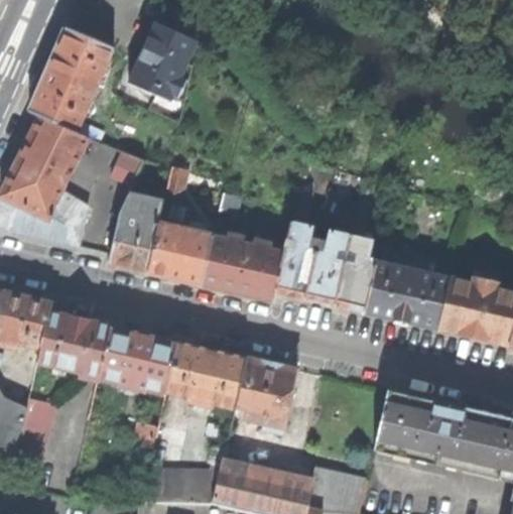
[(154,95),(148,109),(178,123),(191,66),(185,62),(196,41),(154,22),(145,42),(128,83),(154,95)]
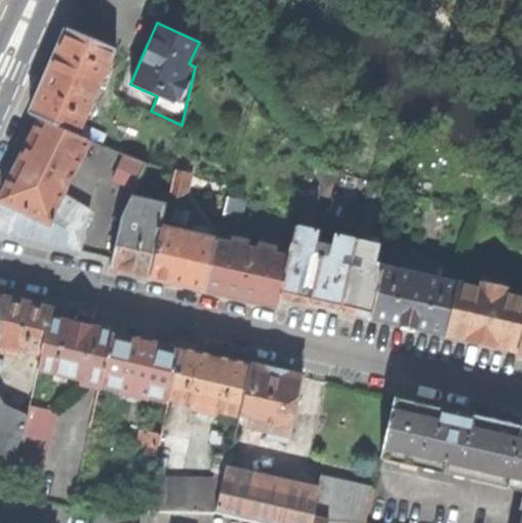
[(28,111),(38,116),(77,133),(115,49),(90,39),(64,28),(45,70),(28,111)]
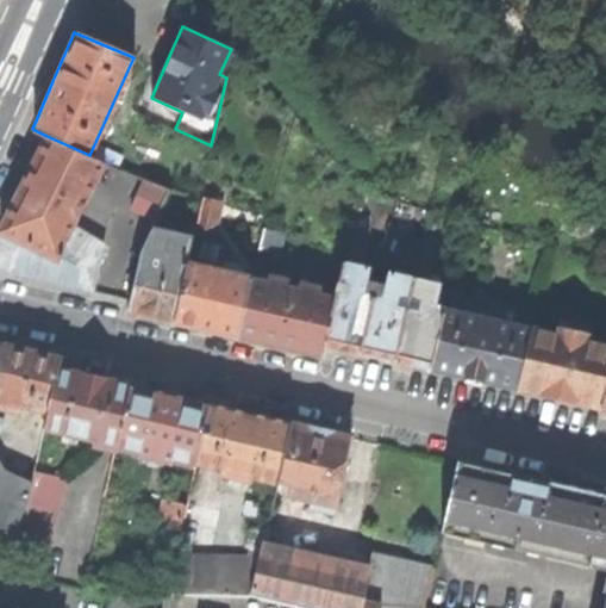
[(0,270),(91,290),(102,243),(73,225),(105,161),(89,155),(44,135),(14,197),(0,227),(0,270)]
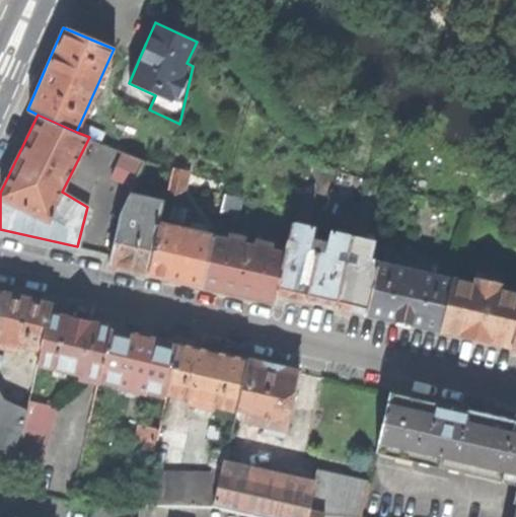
[(111,201),(123,206),(143,159),(122,151),(105,189),(111,201)]
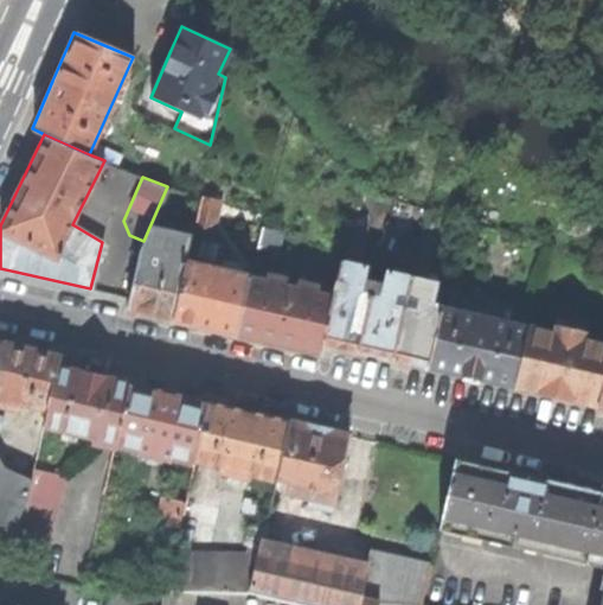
[(193,224),(213,229),(219,199),(200,196),(193,224)]
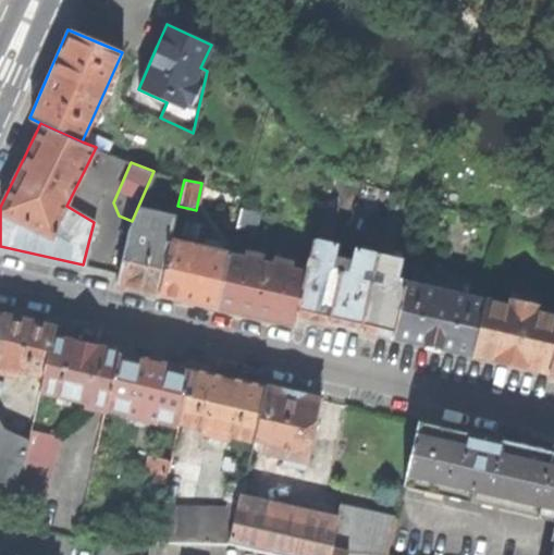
[(309,318),(328,322),(340,271),(330,269),(335,245),(327,243),(334,209),(321,205),(308,259),(318,261),(316,271),(306,269),(305,273),(295,315),(309,318)]
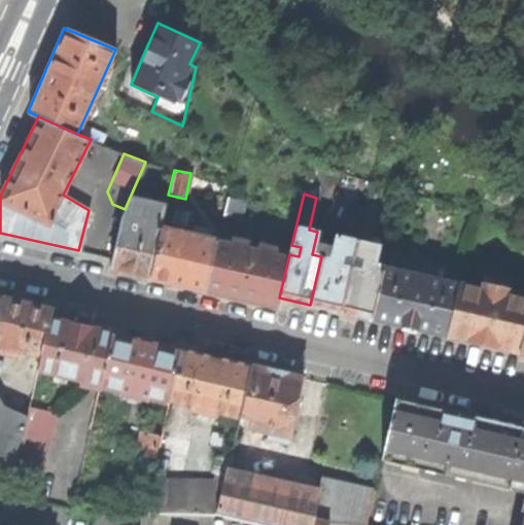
[(222,215),(239,219),(243,201),(225,197),(222,215)]
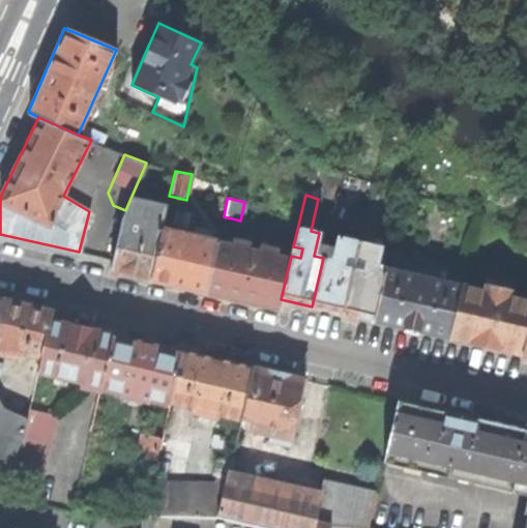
[(325,310),(342,314),(352,268),(343,266),(345,257),(354,259),(367,208),(354,205),(347,238),(339,237),(333,260),(323,258),(312,306),(325,310)]
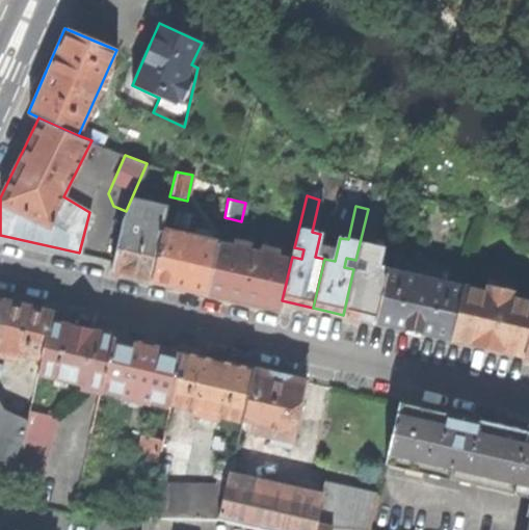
[(358,318),(374,321),(386,272),(376,270),(381,246),(373,245),(380,211),(368,209),(355,260),(365,262),(363,271),(353,269),(343,315),(358,318)]
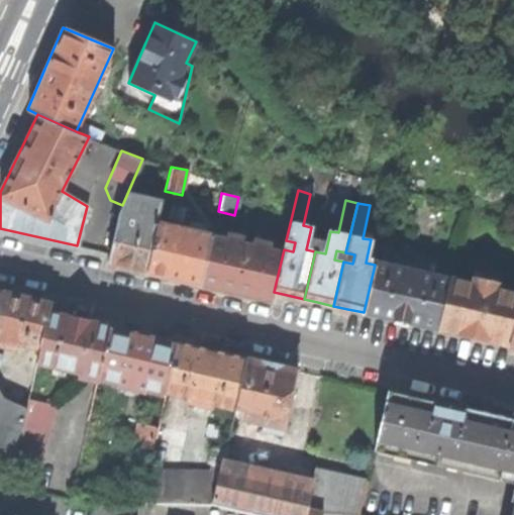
[(124,267),(145,272),(157,225),(118,216),(107,263),(124,267)]
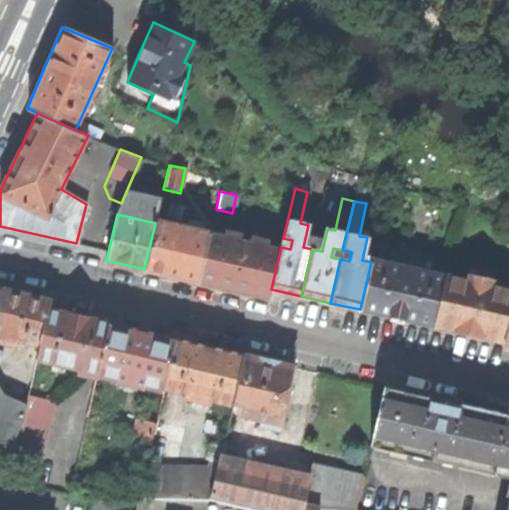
[(170,275),(198,282),(209,233),(156,220),(155,223),(144,269),(170,275)]
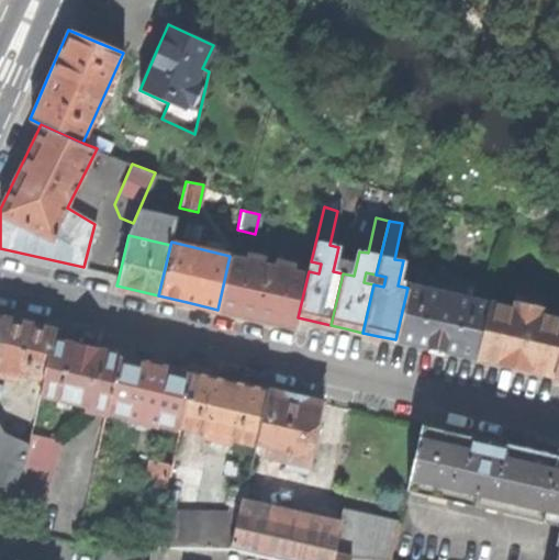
[(295,327),(298,317),(308,276),(288,270),(289,265),(277,260),(275,267),(261,264),(263,258),(250,255),(248,260),(230,256),(217,310),(254,318),(295,327)]
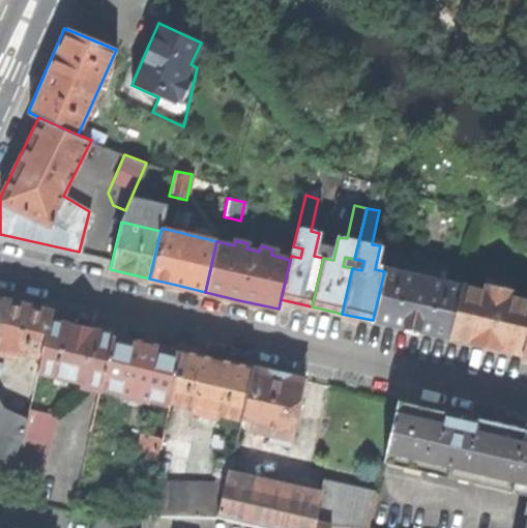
[(408,328),(447,336),(460,286),(384,268),(384,271),(373,320),(408,328)]
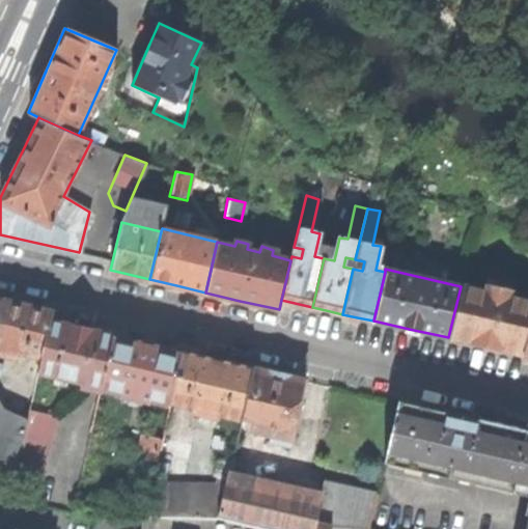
[(483,345),(520,354),(527,317),(527,299),(510,296),(512,290),(484,283),(483,289),(461,284),(461,286),(448,337),(483,345)]
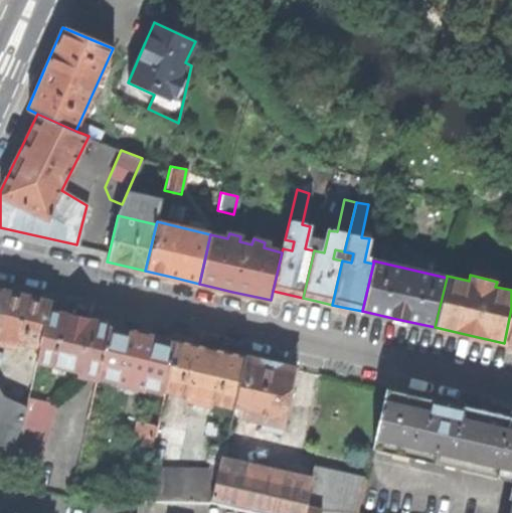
[(27,295),(0,289),(0,336),(0,344),(18,348),(20,342),(40,346),(48,311),(50,301),(27,295)]
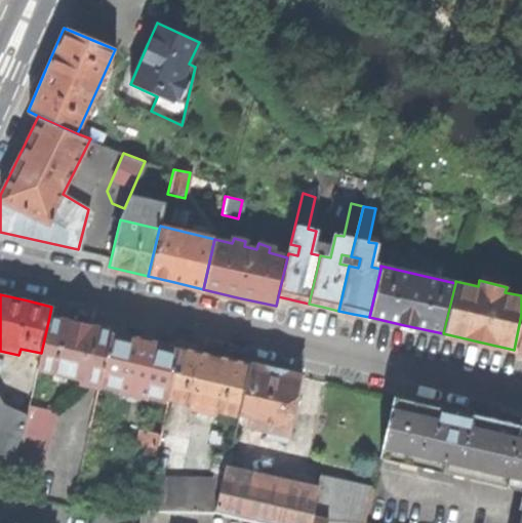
[(80,381),(98,387),(112,330),(80,324),(49,317),(41,353),(38,367),(81,377),(80,381)]
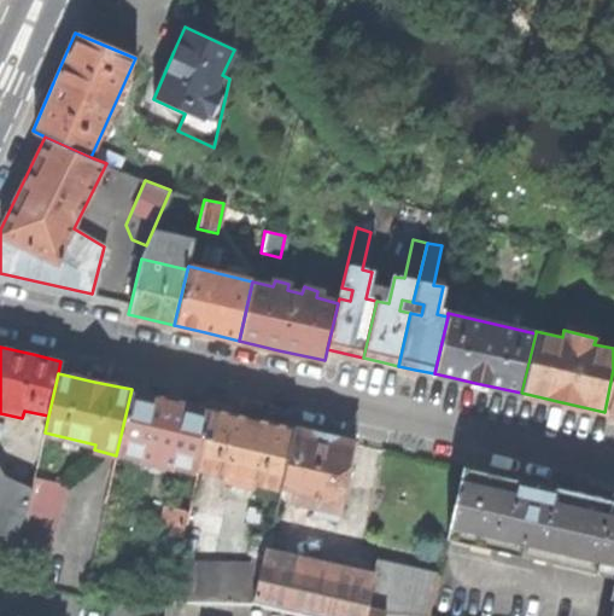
[(116,455),(194,474),(197,466),(211,407),(173,399),(132,389),(116,455)]
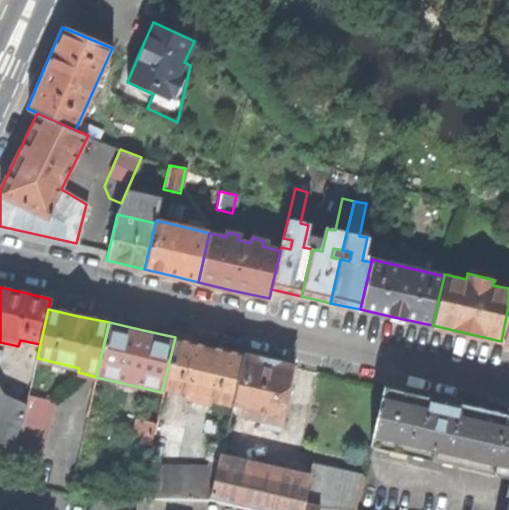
[(208,345),(175,337),(163,386),(184,391),(183,397),(209,402),(210,398),(231,402),(242,353),(208,345)]
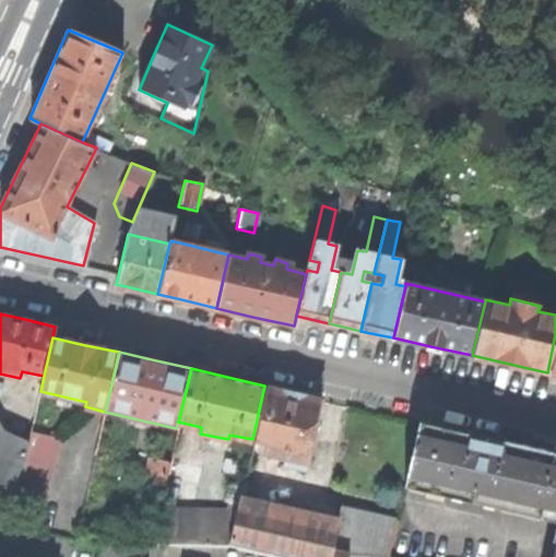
[(290,392),(264,386),(252,439),(268,442),(265,453),(307,462),(321,399),(290,392)]
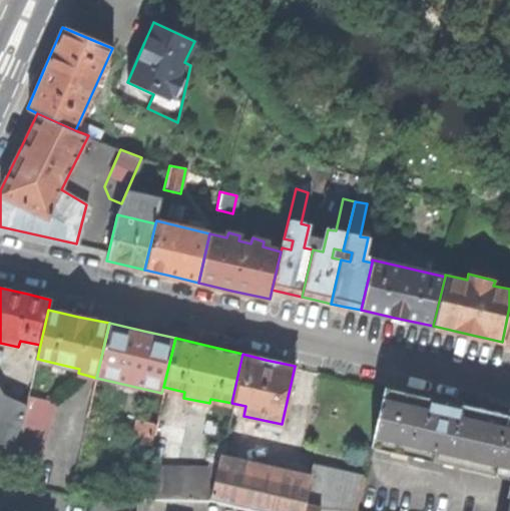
[(11,383),(5,395),(27,404),(29,394),(29,391),(11,383)]
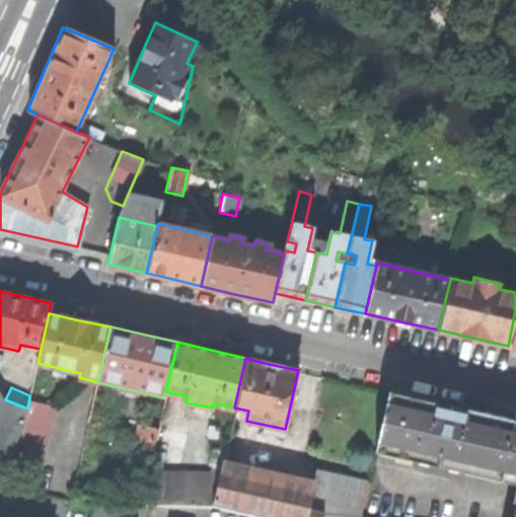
[(388,391),(375,451),(500,479),(513,420),(453,405),(388,391)]
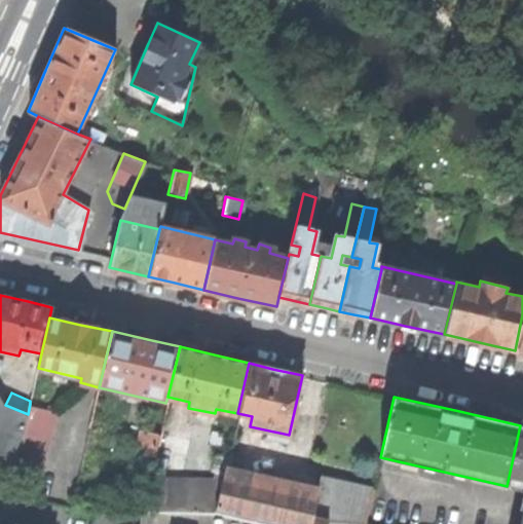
[(0,454),(11,459),(24,429),(28,414),(5,405),(2,404),(0,400),(0,454)]
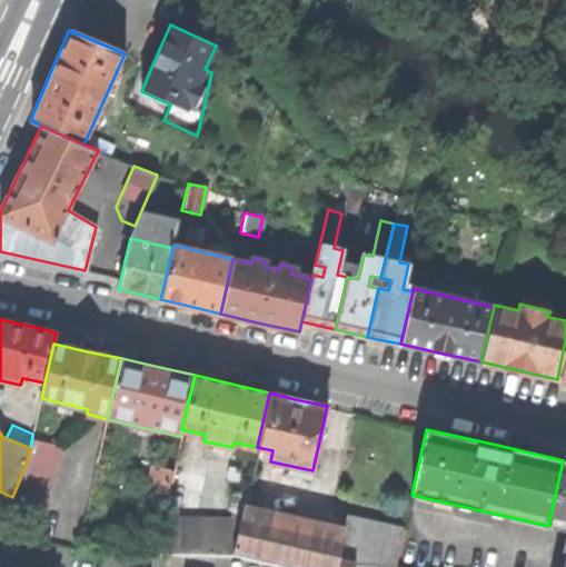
[(47,505),(61,444),(32,437),(30,448),(26,465),(12,497),(47,505)]
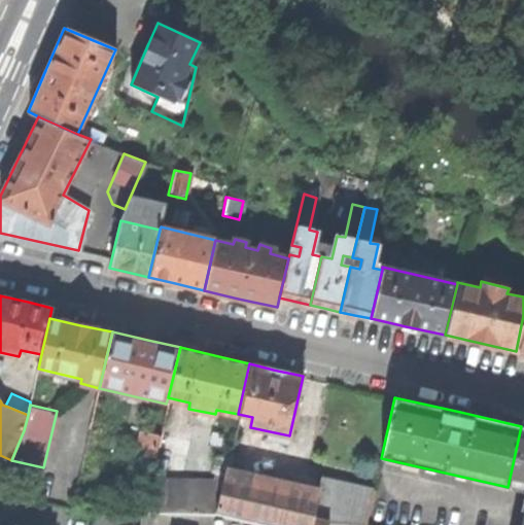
[(523,524),(523,426),(521,426),(508,487),(523,491),(523,492),(520,509),(523,510),(523,514),(521,524),(523,524)]
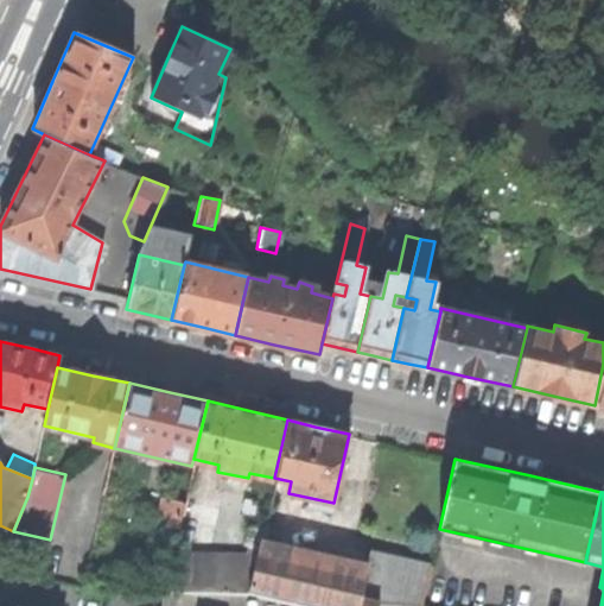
[(156,521),(178,526),(184,502),(161,497),(156,521)]
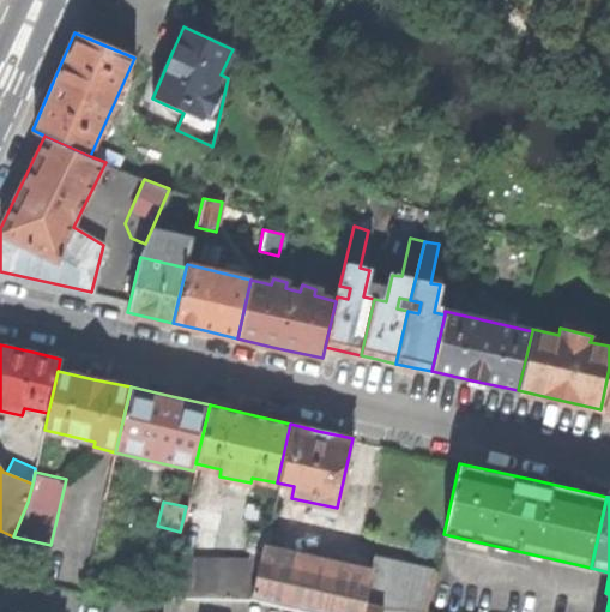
[(248,549),(263,552),(266,534),(253,532),(248,549)]
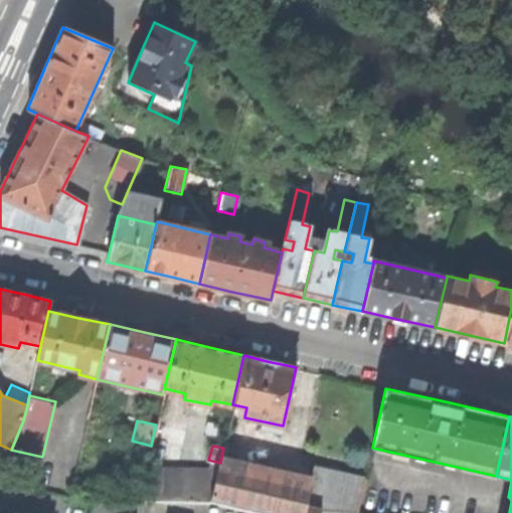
[(320,512),(321,510),(357,512),(365,476),(314,465),(311,483),(220,463),(218,470),(210,501),(263,512),(320,512)]
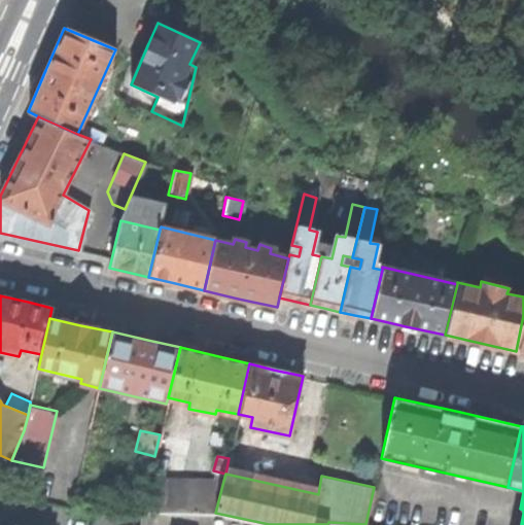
[(185,511),(215,513),(223,481),(150,479),(142,512),(185,511)]
